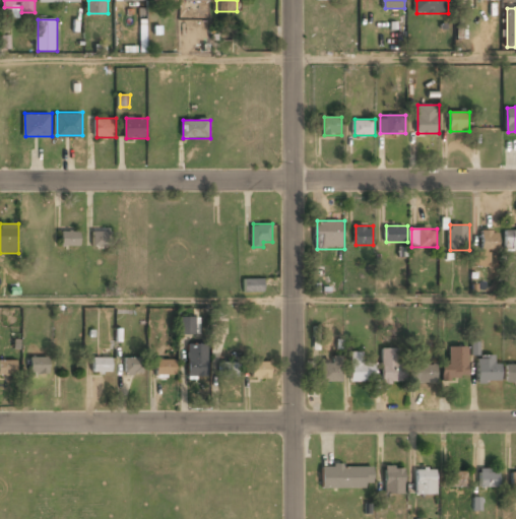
[(515,229),(507,229),(507,249),(515,249),(515,229)]
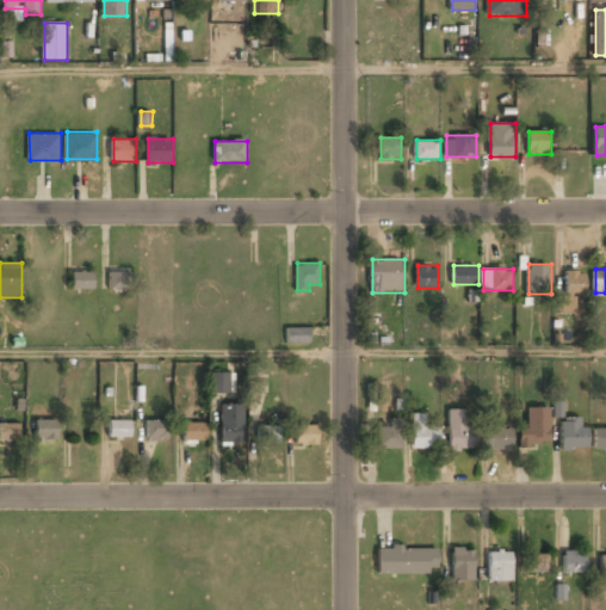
[(96,290),(96,271),(73,271),(73,290),(96,290)]
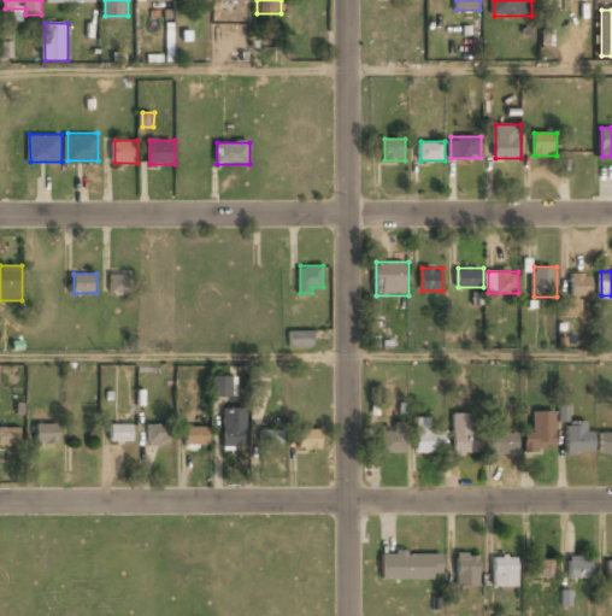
[(134,291),(134,274),(113,274),(113,291),(134,291)]
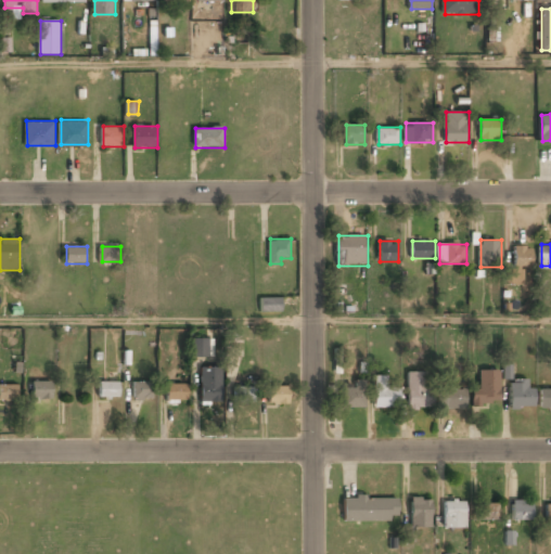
[(513,283),(532,283),(532,246),(513,246),(513,283)]
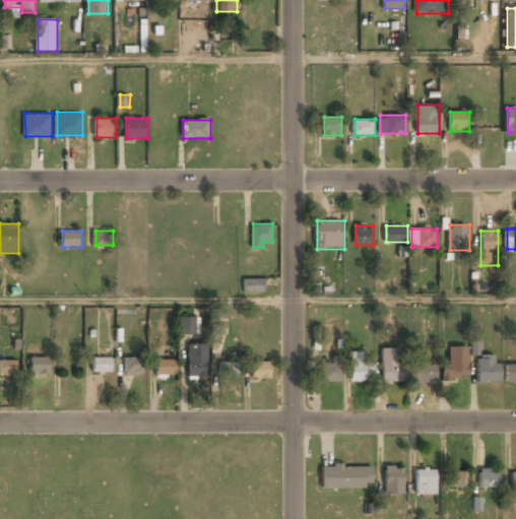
[(264,293),(264,279),(246,279),(246,293),(264,293)]
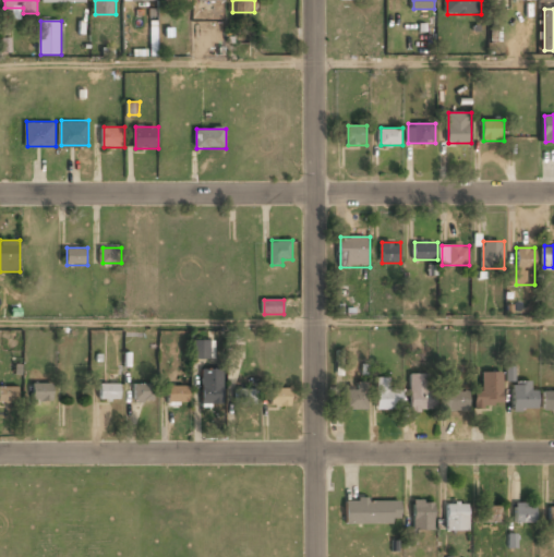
[(193,340),(193,360),(215,360),(215,340),(193,340)]
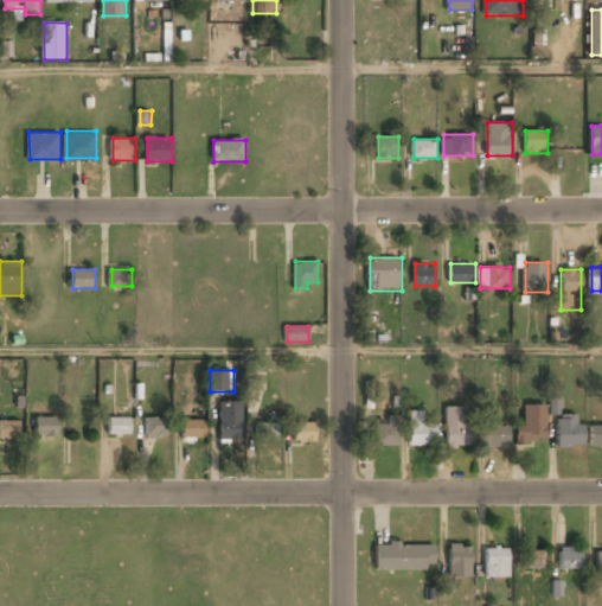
[(222,440),(244,440),(244,401),(222,401),(222,440)]
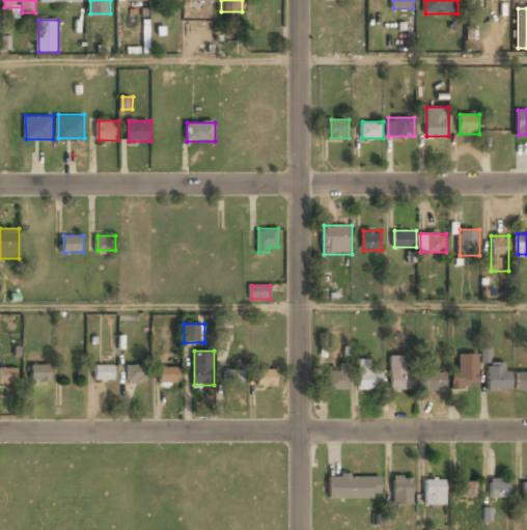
[(454,371),(454,388),(479,388),(479,355),(460,355),(460,371),(454,371)]
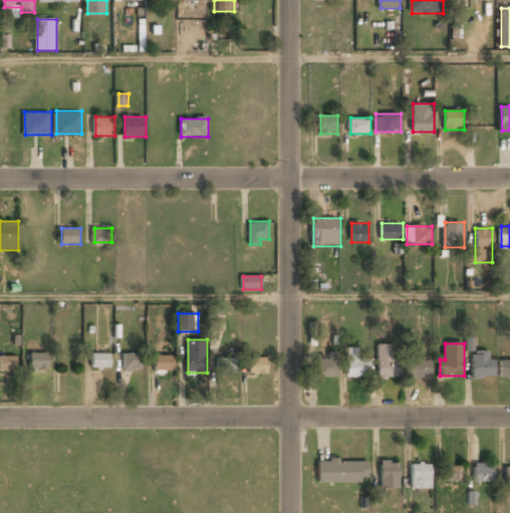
[(379,378),(434,377),(434,359),(399,359),(399,344),(379,344),(379,378)]
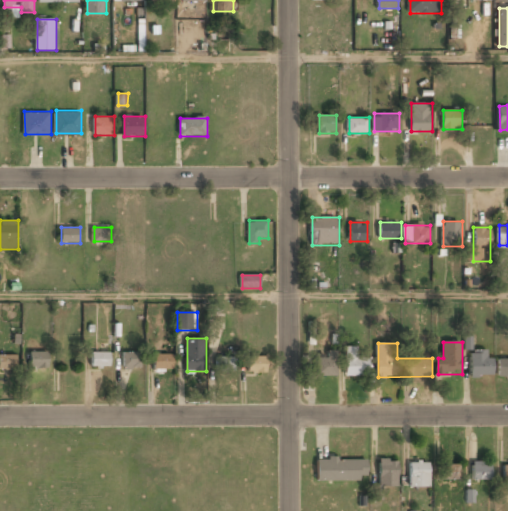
[(369,375),(369,355),(358,355),(358,346),(347,346),(347,375),(369,375)]
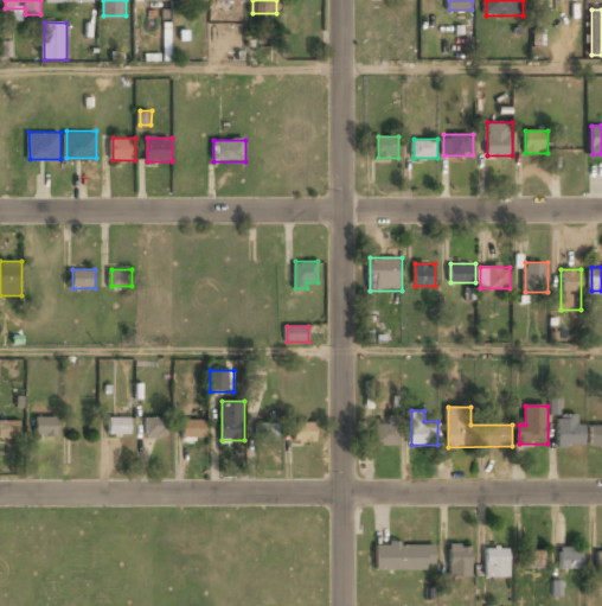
[(584,414),(559,414),(559,446),(584,446),(584,414)]
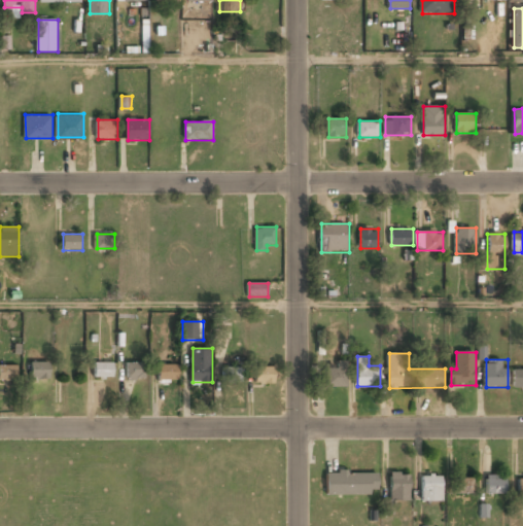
[(53,361),(32,361),(32,378),(53,378),(53,361)]
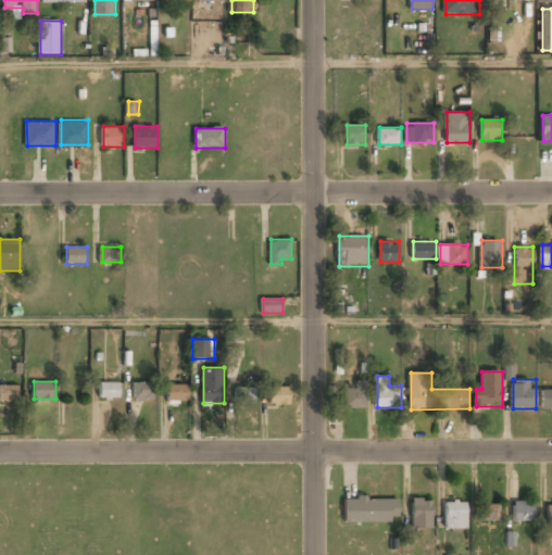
[(100,399),(122,399),(122,382),(100,382),(100,399)]
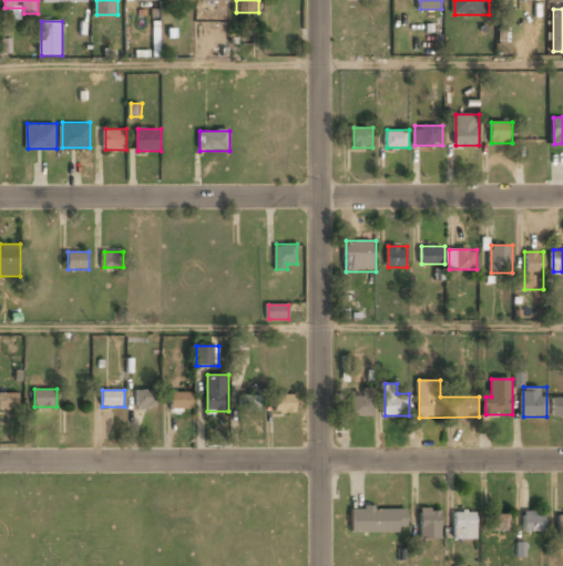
[(139,409),(157,409),(157,390),(139,390),(139,409)]
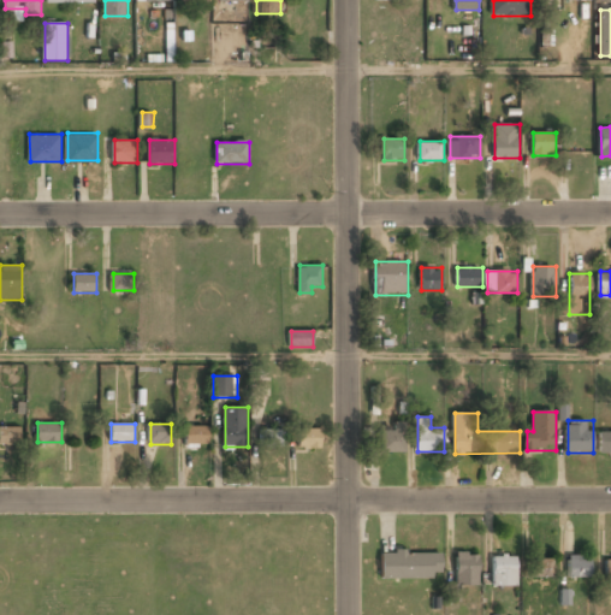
[(209,425),(187,425),(187,447),(209,447),(209,425)]
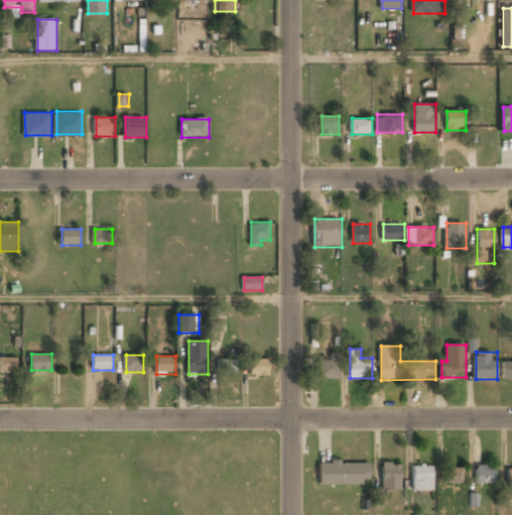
[(18,357),(0,357),(0,372),(18,372),(18,357)]
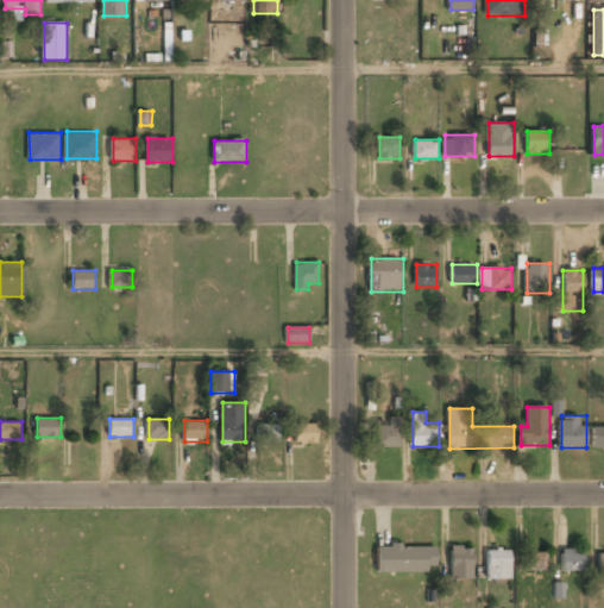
[(403,421),(377,421),(377,445),(403,445),(403,421)]
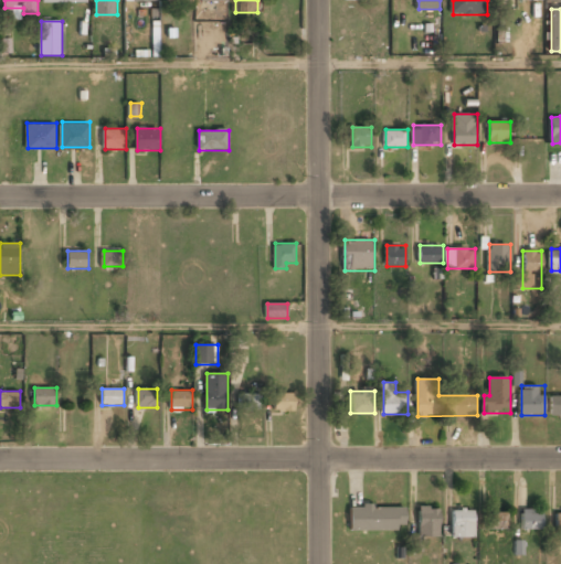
[(241,410),(262,410),(262,393),(241,393),(241,410)]
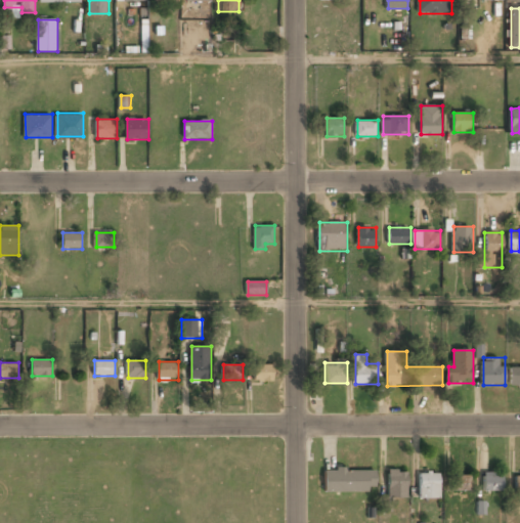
[(274,381),(274,364),(256,364),(256,381),(274,381)]
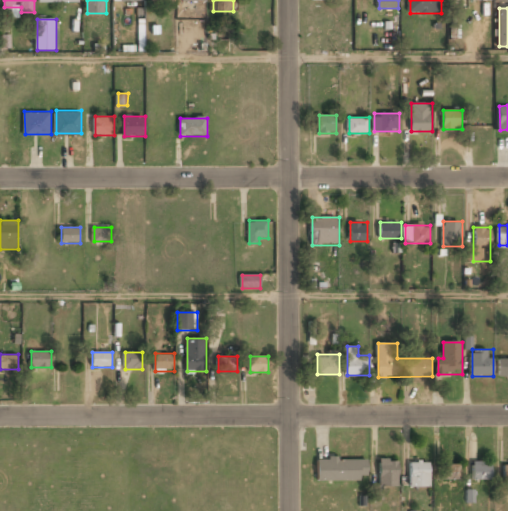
[(319,479),(369,479),(369,457),(319,457),(319,479)]
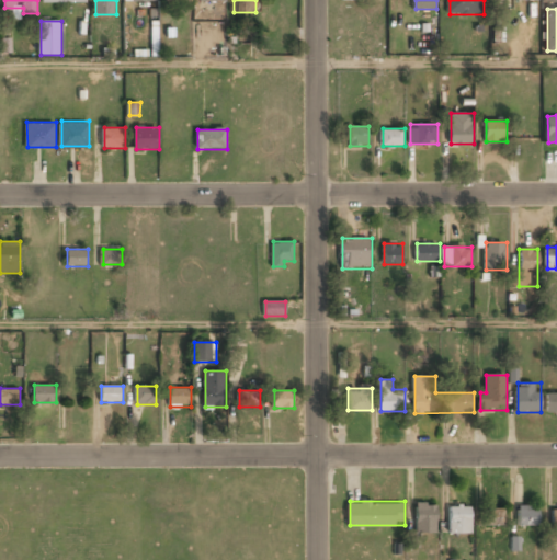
[(418,502),(418,534),(438,534),(438,502),(418,502)]
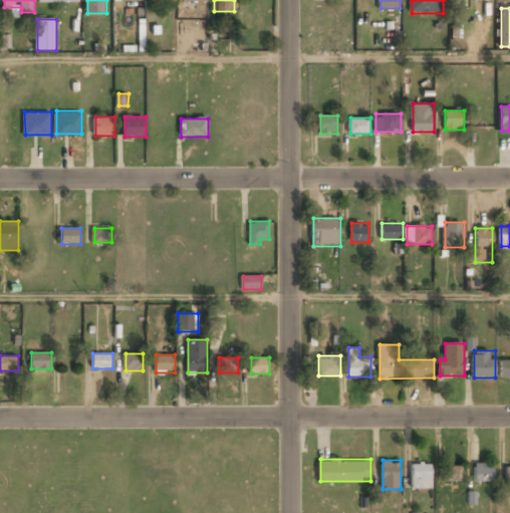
[(432,464),(413,464),(413,489),(432,489),(432,464)]
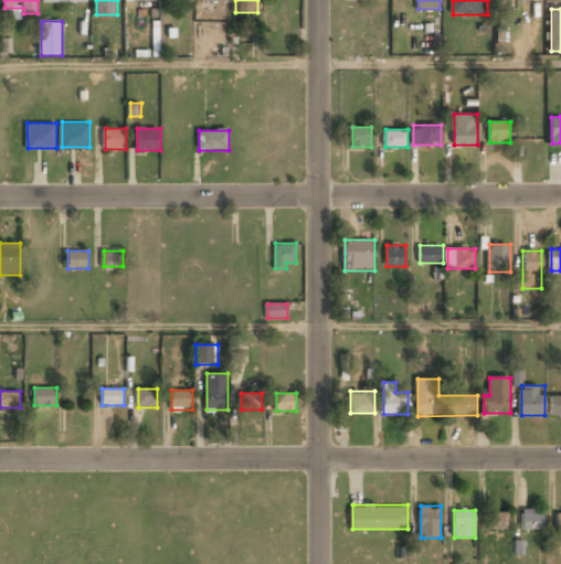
[(544,529),(544,511),(524,511),(524,529),(544,529)]
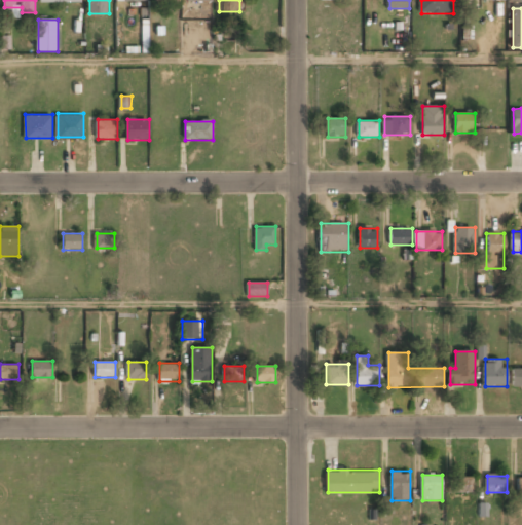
[(474,477),(455,477),(455,492),(474,492),(474,477)]
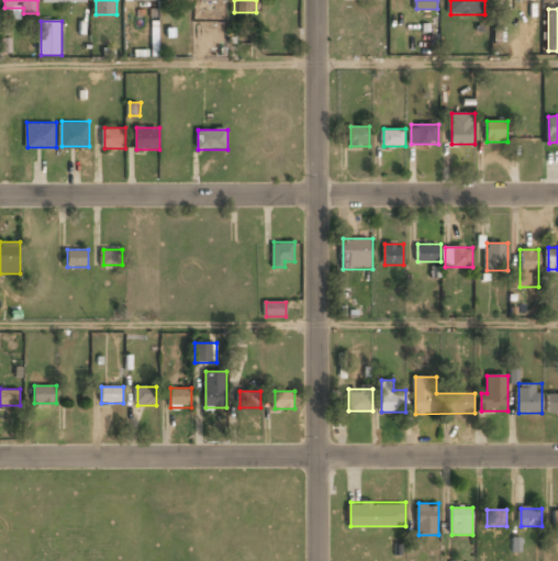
[(412,533),(413,548),(422,548),(421,533),(412,533)]
